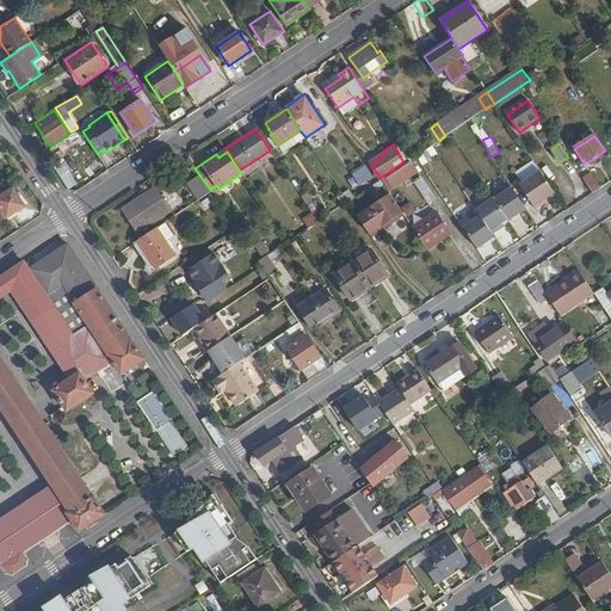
[(402,173),(414,166),(411,160),(399,167),(402,173)]
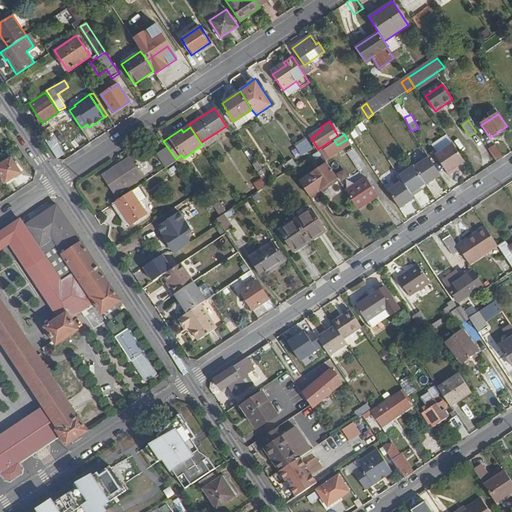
[(51,135),(45,138),(56,156),(62,152),(51,135)]
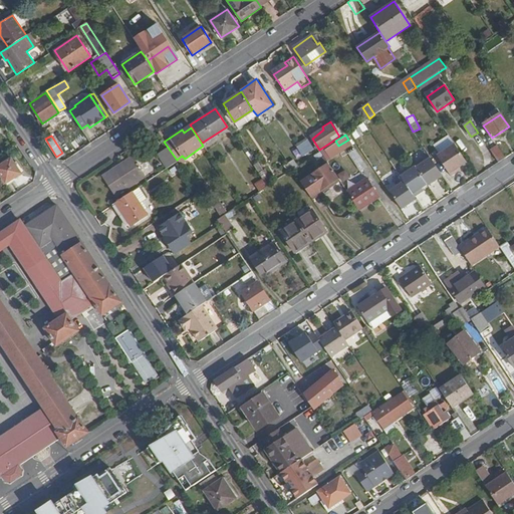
[(313,150),(307,141),(292,151),(298,159),(303,156),(304,157),(313,150)]
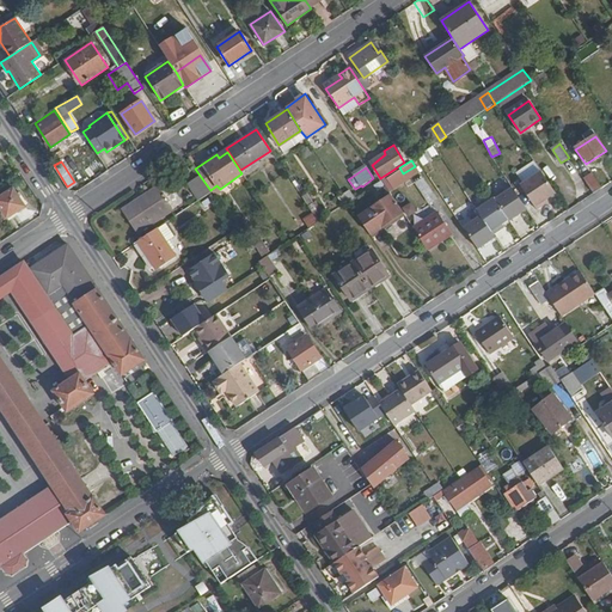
[(556,195),(542,172),(520,187),(537,212),(545,206),(543,203),(556,195)]
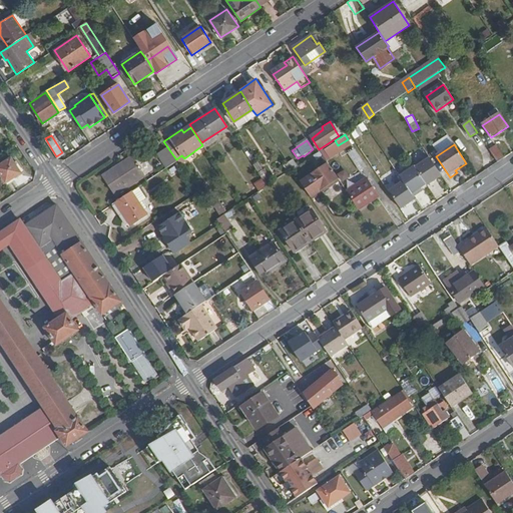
[(504,159),(496,147),(490,152),(498,163),(504,159)]
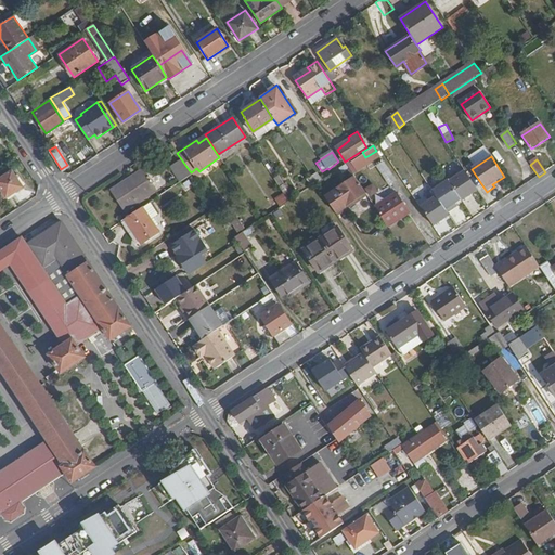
[(397,182),(384,163),(377,167),(389,186),(397,182)]
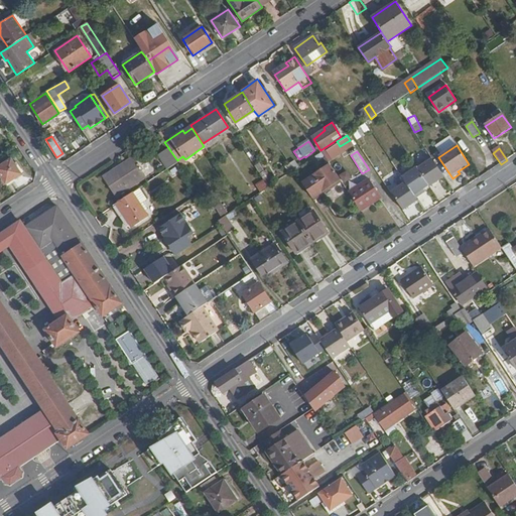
[(167,169),(178,162),(177,160),(174,156),(163,163),(167,169)]
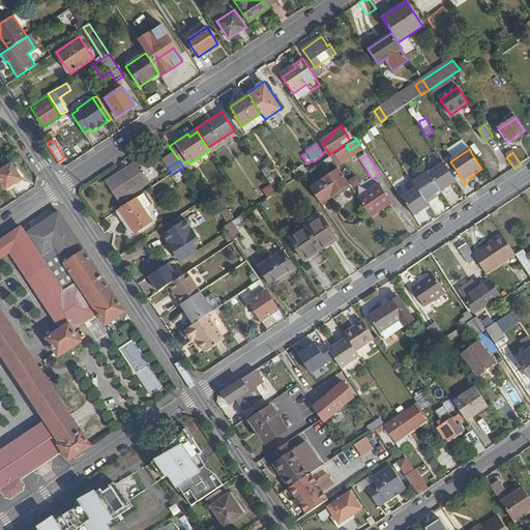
[(390,172),(398,168),(393,160),(386,165),(390,172)]
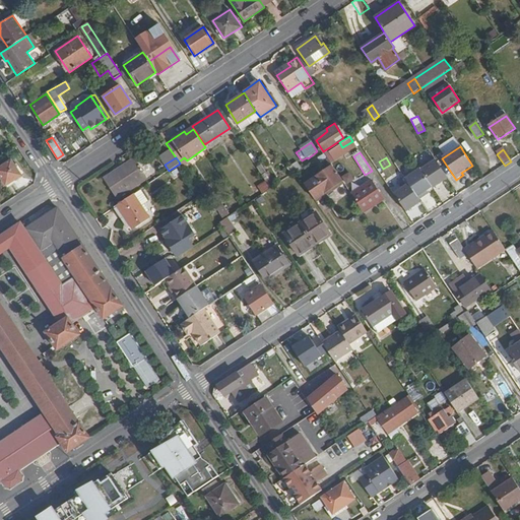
[(449,179),(435,158),(419,169),(434,189),(449,179)]
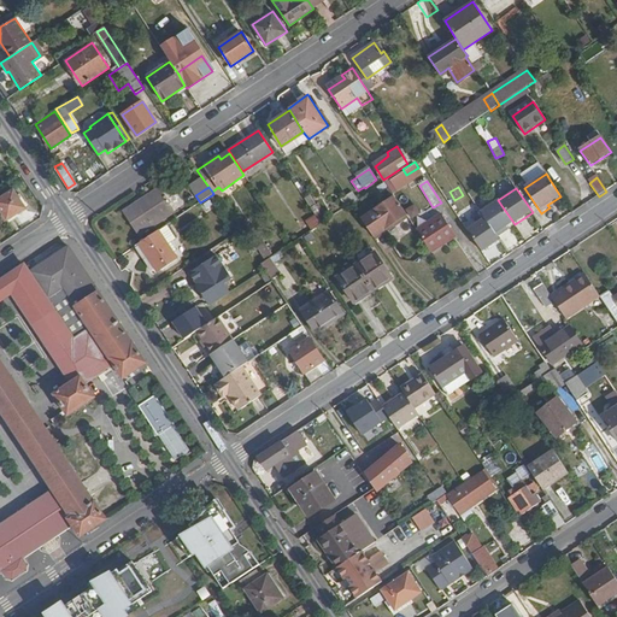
[(27,209),(15,191),(0,199),(0,209),(7,221),(27,209)]
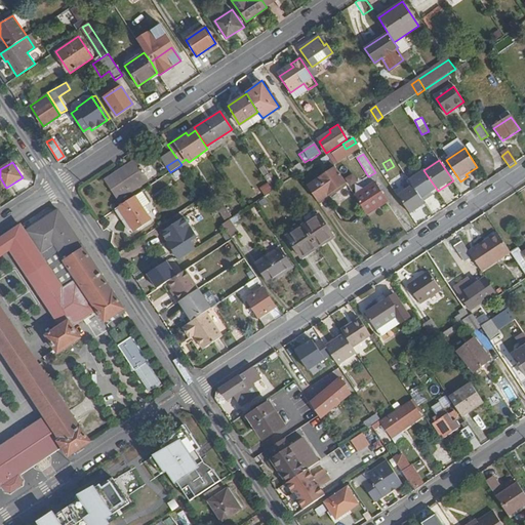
[(147,180),(144,175),(145,174),(139,167),(138,168),(134,162),(106,182),(118,200),(147,180)]
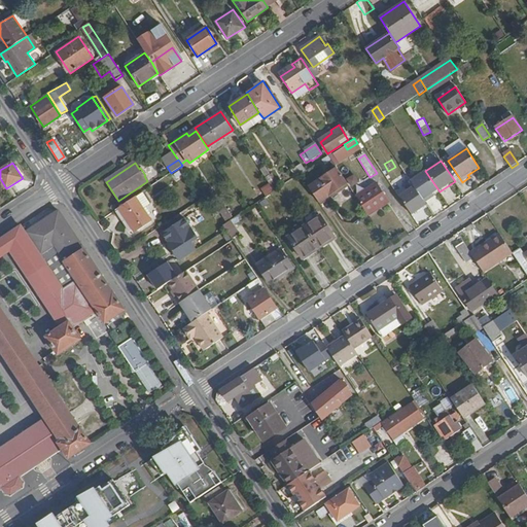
[(347,184),(338,170),(310,188),(319,203),(347,184)]
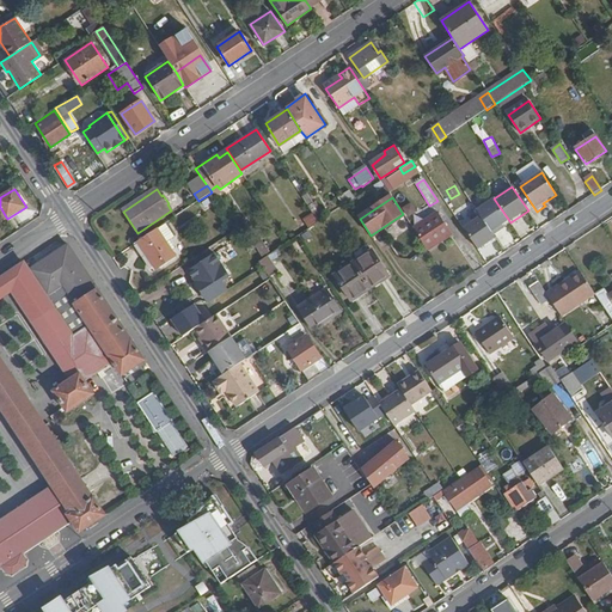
[(494,199),(494,197),(476,209),(482,218),(494,236),(502,231),(505,233),(507,232),(505,228),(512,224),(510,222),(494,199)]
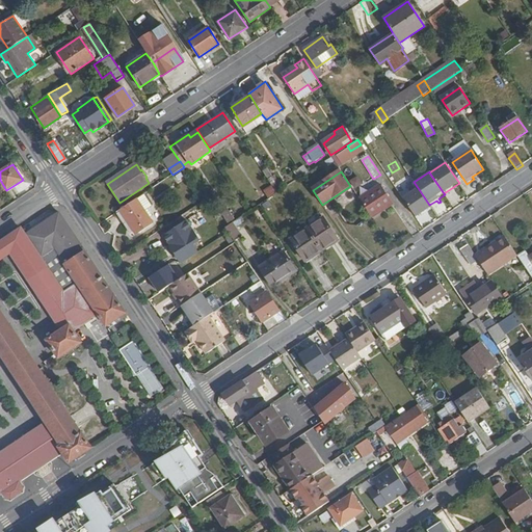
[(268,189),(258,173),(249,178),(255,185),(243,193),(249,202),(268,189)]
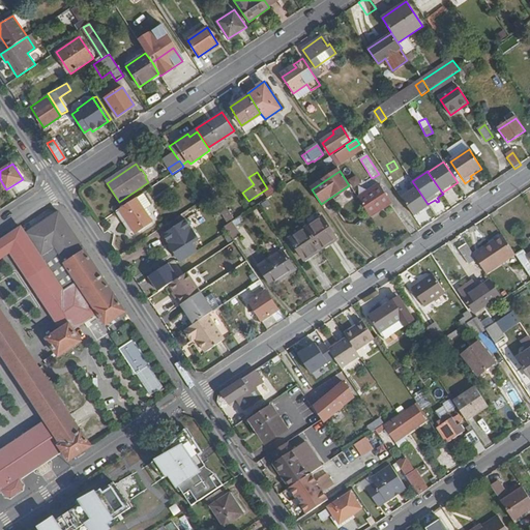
[(352,187),(360,182),(355,174),(347,179),(352,187)]
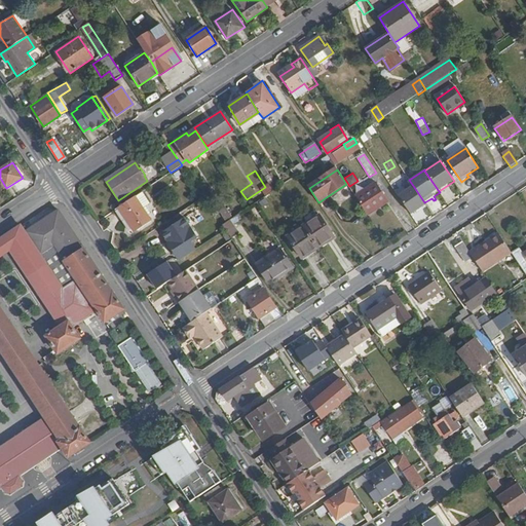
[(388,202),(377,184),(355,198),(368,216),(388,202)]
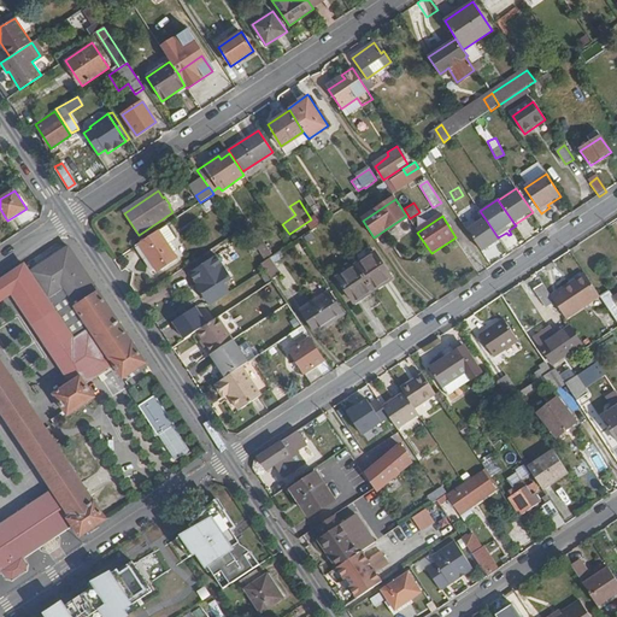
[(498,238),(486,219),(468,231),(482,252),(500,241),(498,238)]
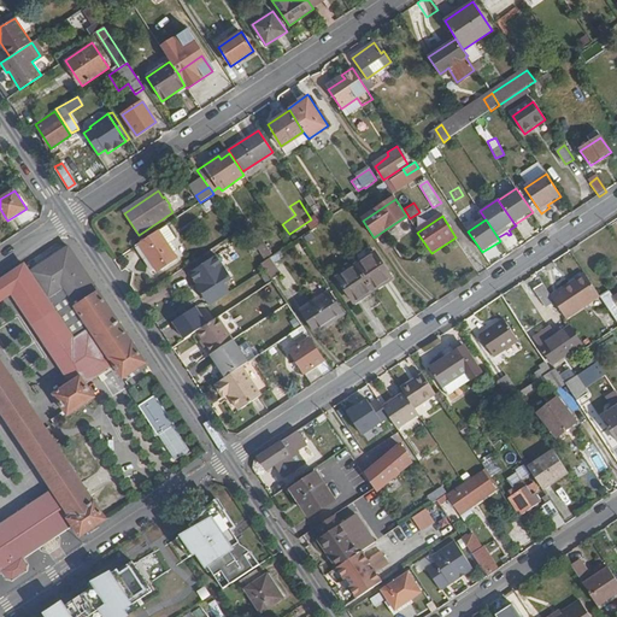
[(189,251),(171,222),(139,244),(157,272),(189,251)]
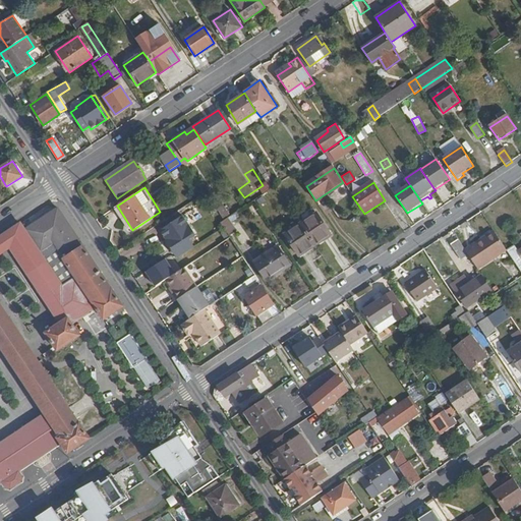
[(222,218),(229,213),(223,204),(216,208),(222,218)]
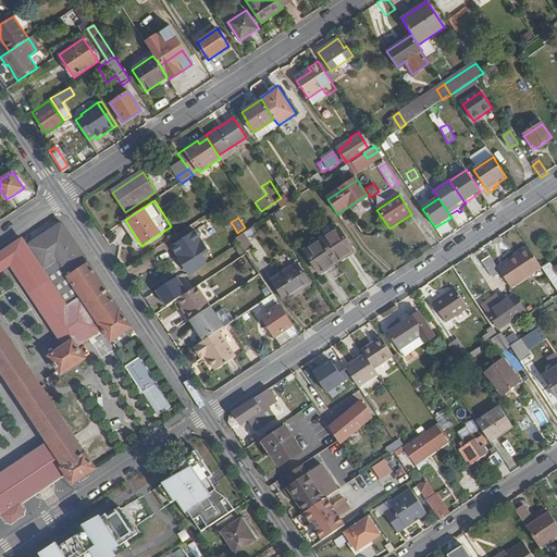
[(51,220),(0,254),(0,271),(9,267),(60,343),(46,355),(59,374),(86,358),(78,346),(101,331),(109,342),(132,329),(60,222),(51,220)]
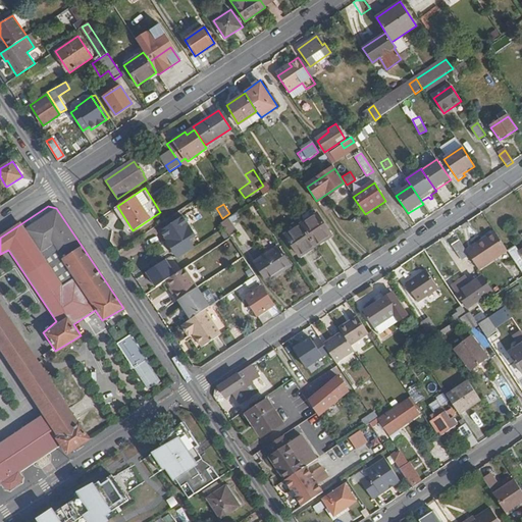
[(301,257),(331,237),(318,215),(286,237),(301,257)]
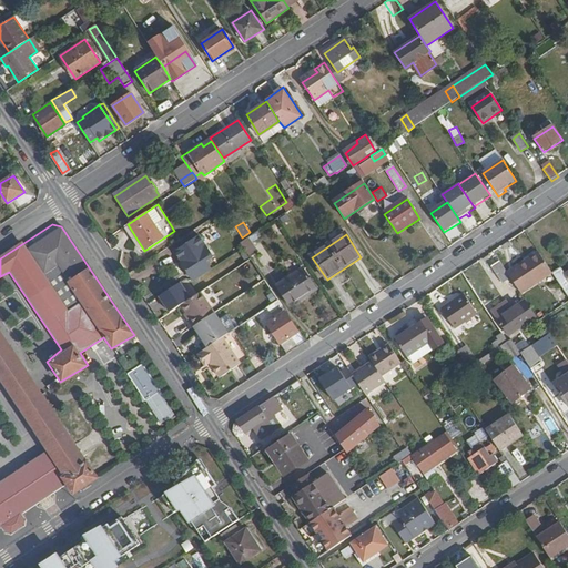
[(212,269),(206,262),(213,256),(198,235),(174,251),(194,281),(212,269)]
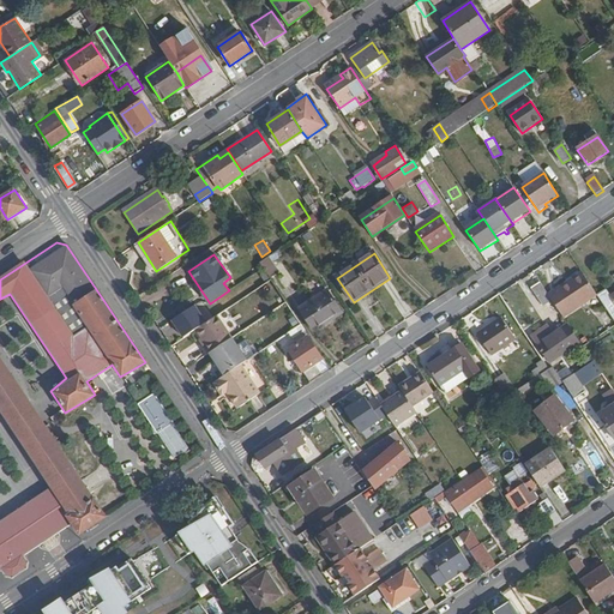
[(268,275),(277,270),(269,256),(259,260),(268,275)]
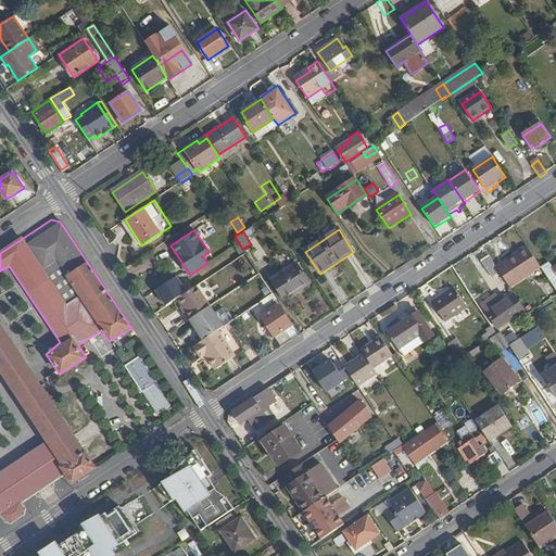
[(509,286),(540,266),(527,247),(517,254),(519,256),(506,266),(504,263),(497,267),(498,270),(509,286)]
